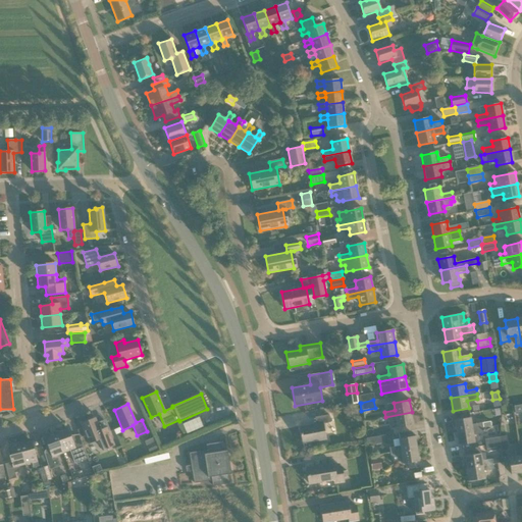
[(412,412),(385,417),(385,421),(386,422),(397,420),(398,427),(394,427),(395,433),(407,431),(407,426),(414,424),(412,412)]
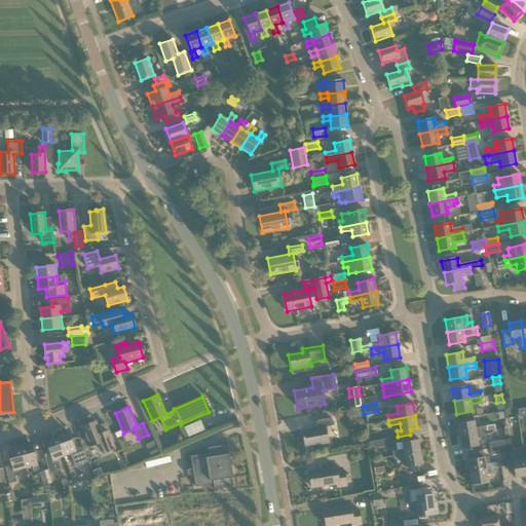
[(305,447),(328,443),(326,427),(333,426),(332,418),(318,420),(320,427),(302,430),(305,447)]
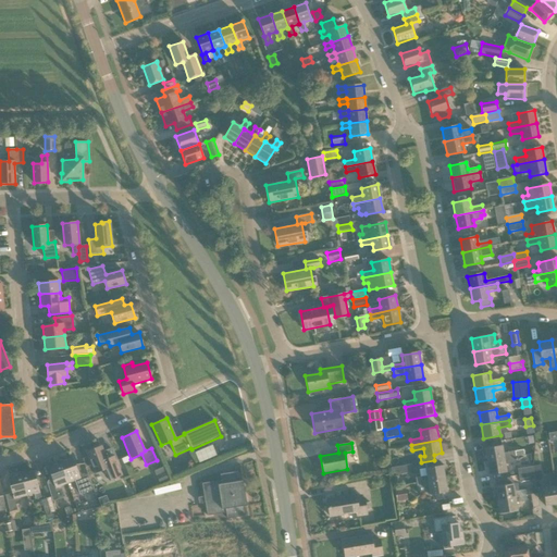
[(484,448),(486,461),(515,456),(514,452),(503,453),(502,445),(484,448)]
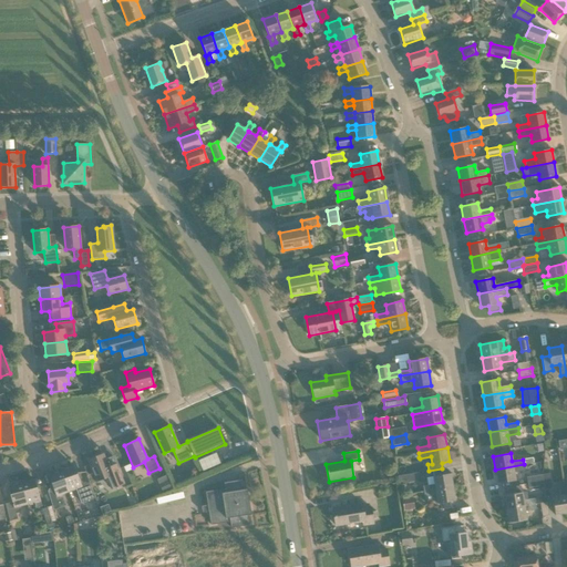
[(89,460),(89,461),(96,482),(107,477),(112,488),(124,484),(117,468),(111,471),(103,454),(89,460)]
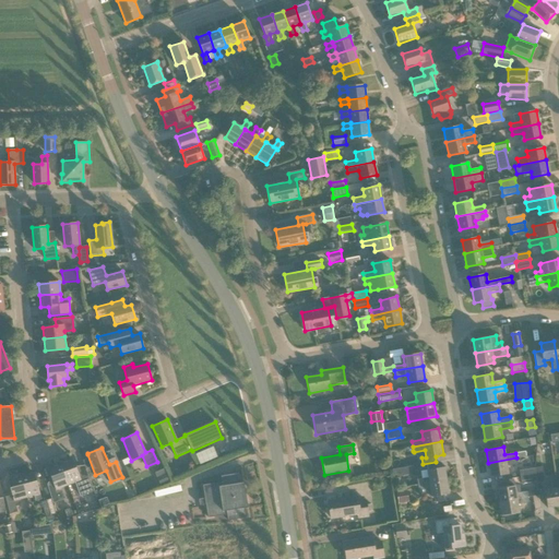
[(211,454),(209,449),(195,454),(198,460),(211,454)]
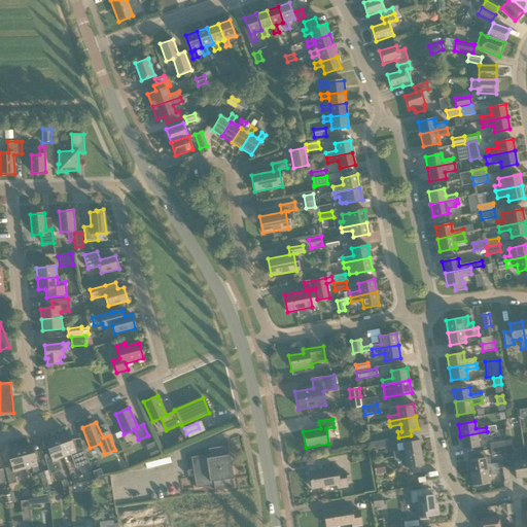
[(487,431),(460,436),(462,449),(479,446),(478,438),(488,437),(487,431)]
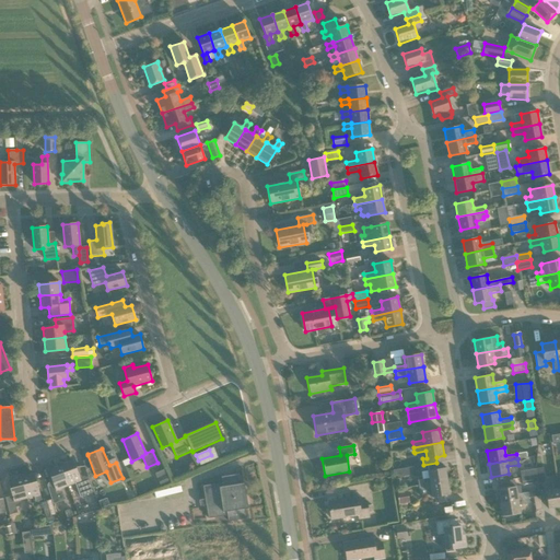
[(81,498),(94,492),(89,477),(81,480),(73,461),(61,466),(68,486),(76,483),(81,498)]
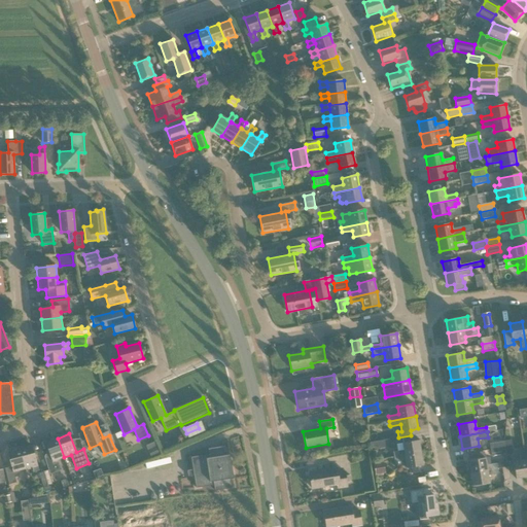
[(59,459),(64,457),(58,438),(45,443),(50,455),(44,456),(50,473),(63,469),(59,459)]
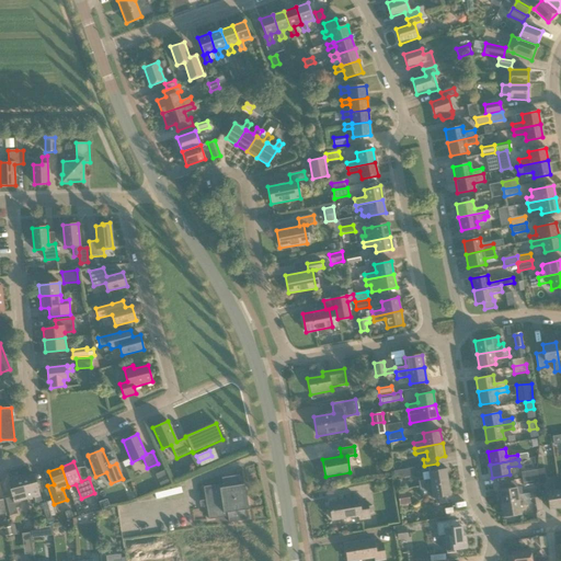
[(431,479),(420,481),(421,487),(449,481),(447,468),(430,471),(431,479)]
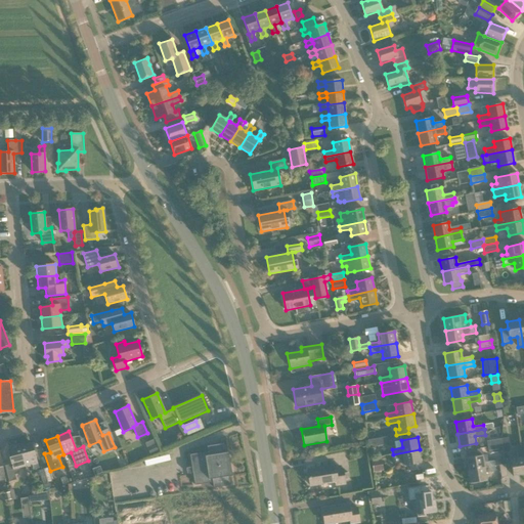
[(508,438),(500,439),(501,444),(503,450),(504,450),(504,452),(511,451),(508,438)]
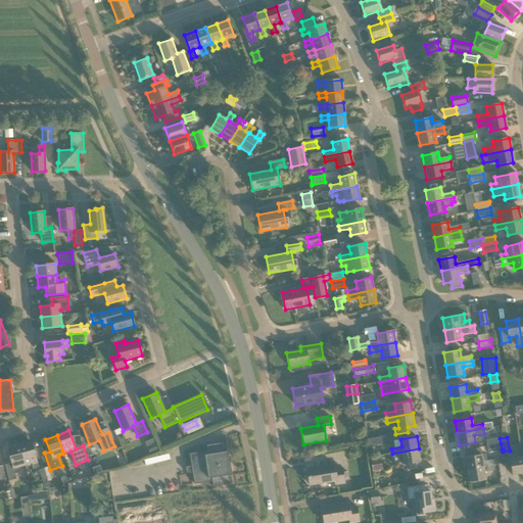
[(367,440),(368,446),(382,444),(381,438),(367,440)]
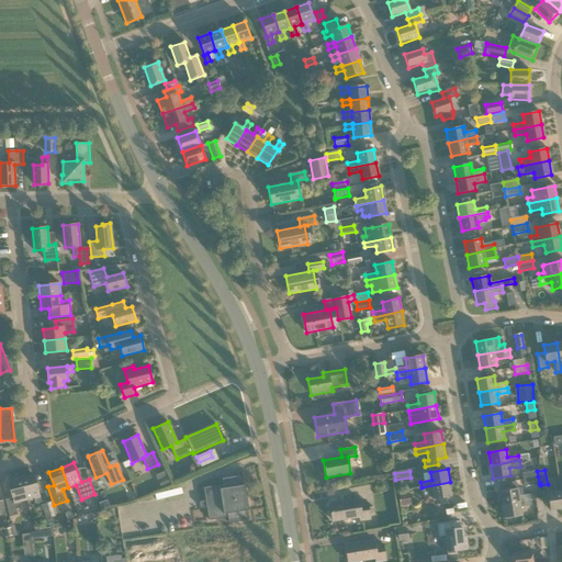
[(34,475),(21,479),(26,499),(34,498),(35,504),(42,502),(40,495),(34,475)]
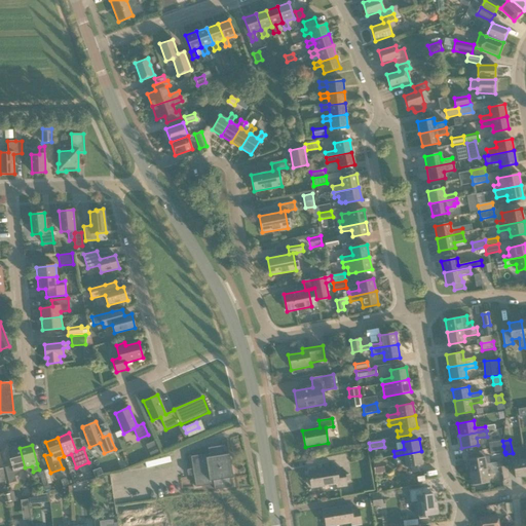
[(229,454),(226,454),(224,445),(208,448),(209,453),(190,456),(192,468),(187,470),(188,476),(193,475),(195,487),(214,484),(215,490),(231,487),(229,478),(233,478),(229,454)]
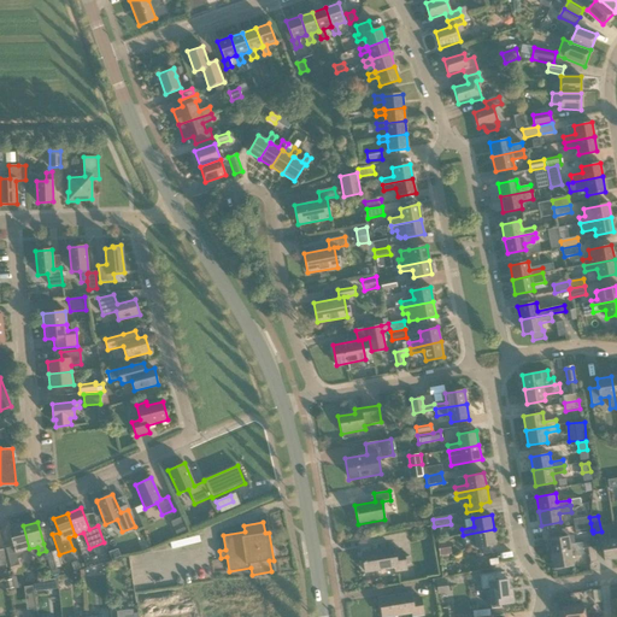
[(177,536),(186,532),(182,523),(174,527),(177,536)]
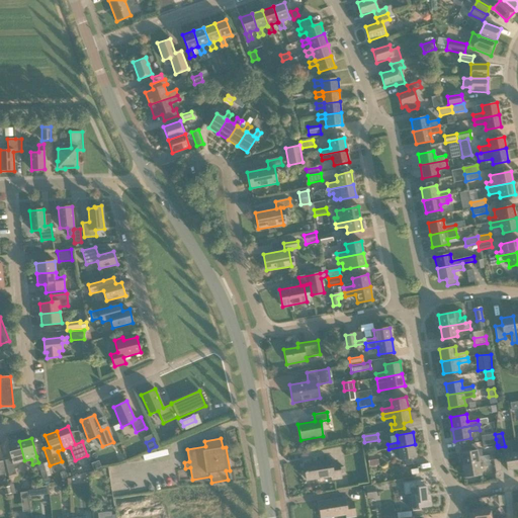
[(484,448),(497,445),(496,439),(482,441),(484,448)]
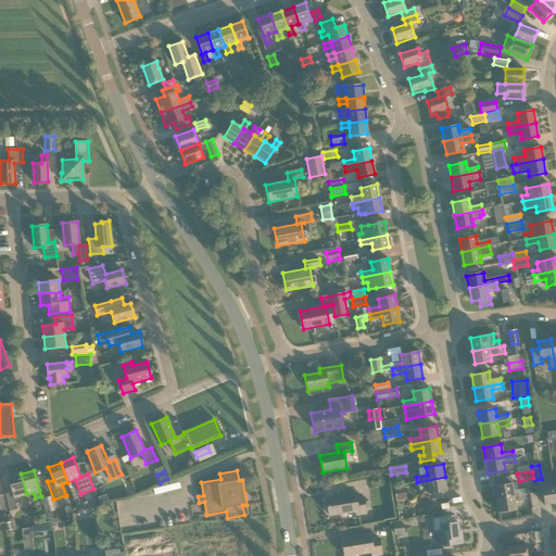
[(26,494),(21,474),(9,478),(13,492),(5,494),(10,512),(17,509),(15,503),(21,502),(20,496),(26,494)]
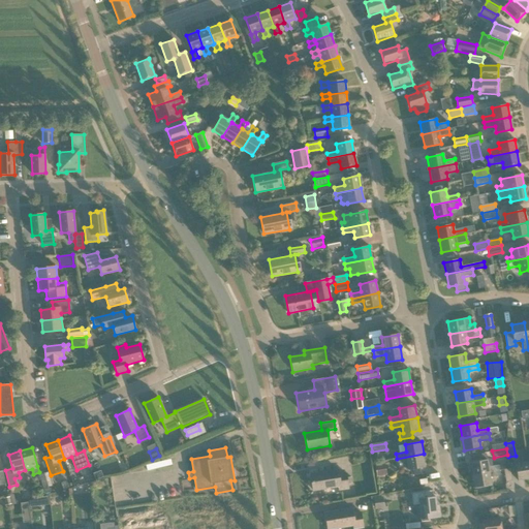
[(518,479),(528,477),(528,473),(525,450),(521,452),(523,462),(516,463),(518,479)]
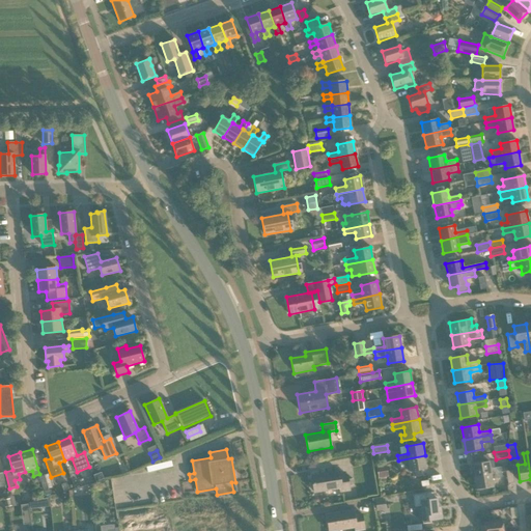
[(425,455),(398,460),(399,466),(410,464),(411,471),(413,471),(424,469),(427,468),(425,455)]
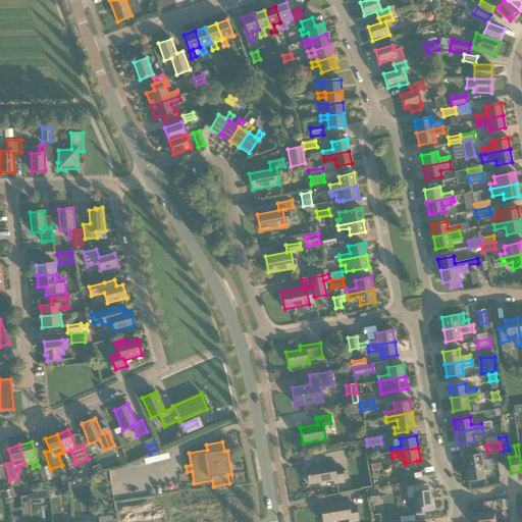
[(464,456),(466,468),(492,463),(491,459),(482,460),(480,453),(464,456)]
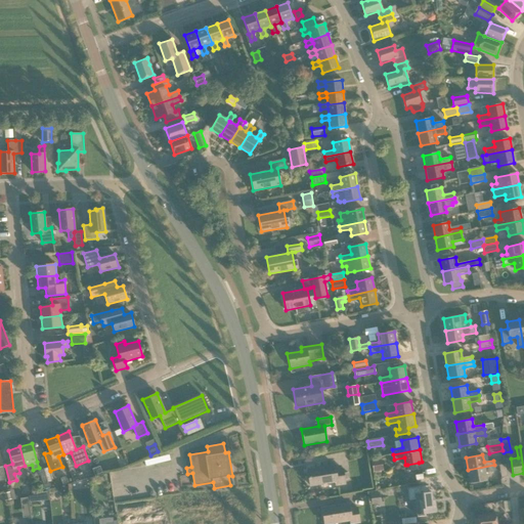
[(383,471),(381,459),(372,461),(374,473),(383,471)]
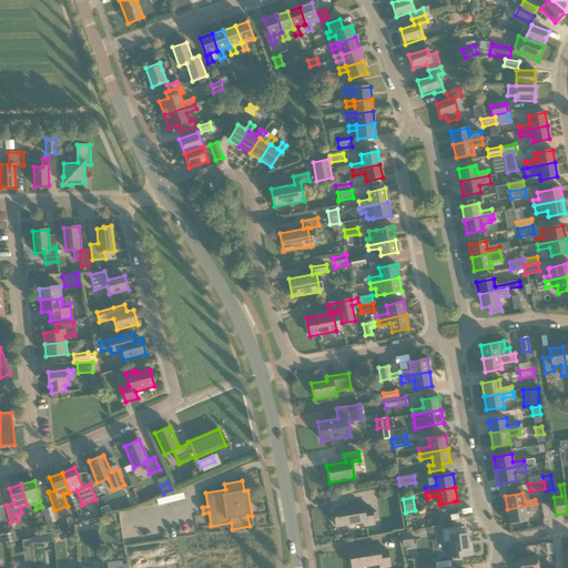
[(536,504),(507,509),(509,523),(527,519),(526,511),(537,510),(536,504)]
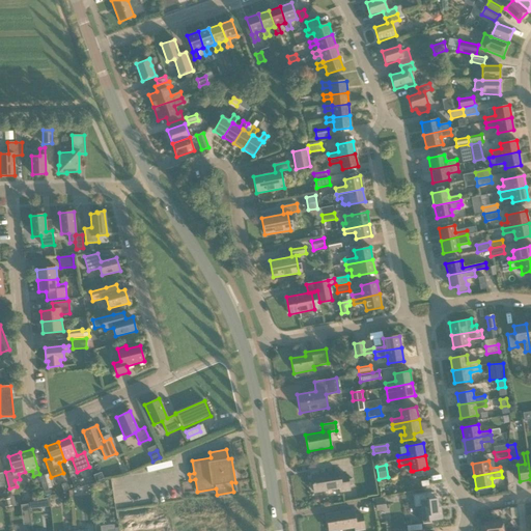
[(506,472),(508,483),(514,482),(512,471),(506,472)]
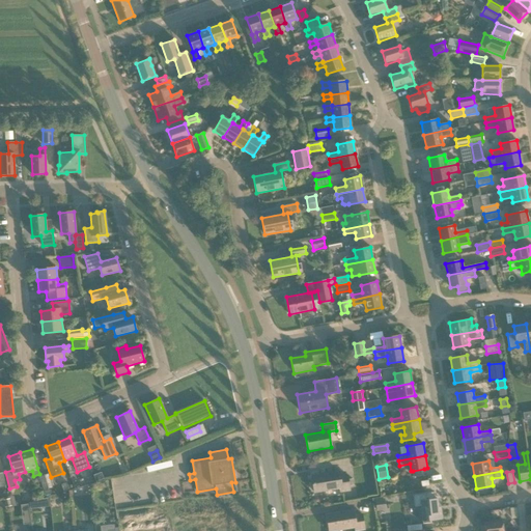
[(311,476),(314,493),(340,488),(341,493),(350,492),(348,486),(353,485),(353,479),(347,480),(346,476),(340,477),(339,472),(311,476)]
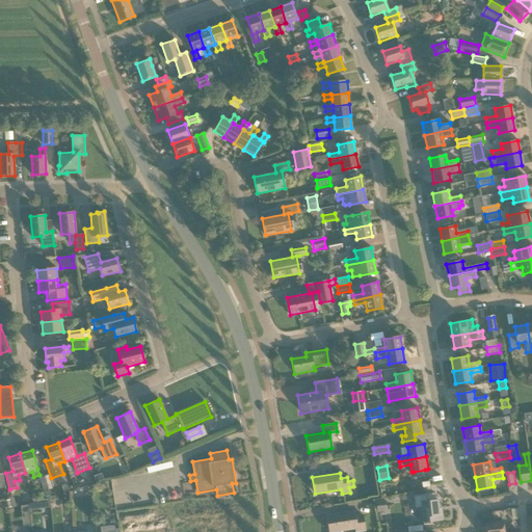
[(102,474),(95,476),(97,482),(104,480),(102,474)]
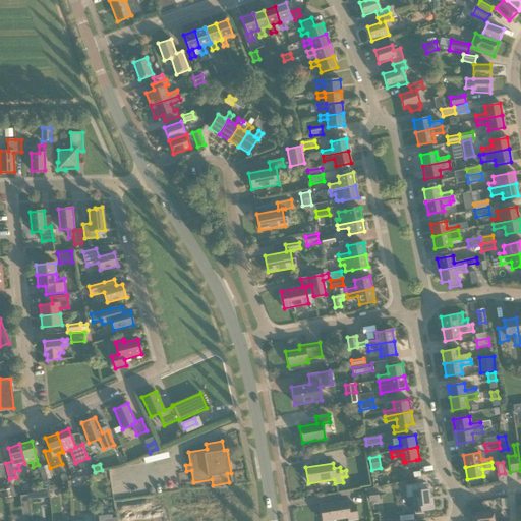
[(52,478),(48,465),(39,467),(43,481),(52,478)]
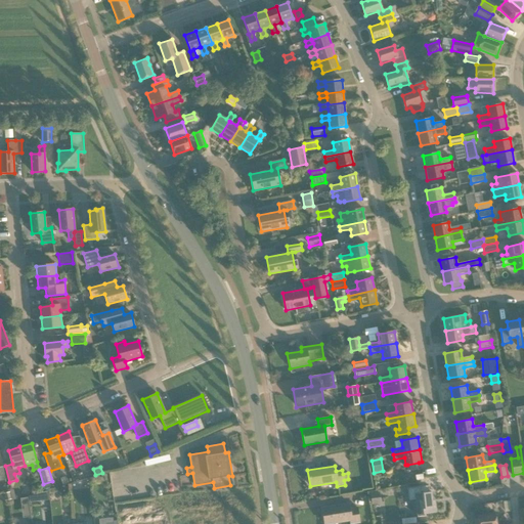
[(425,514),(434,513),(433,504),(432,504),(431,492),(423,492),(422,486),(406,488),(408,498),(415,497),(417,517),(425,516),(425,514)]
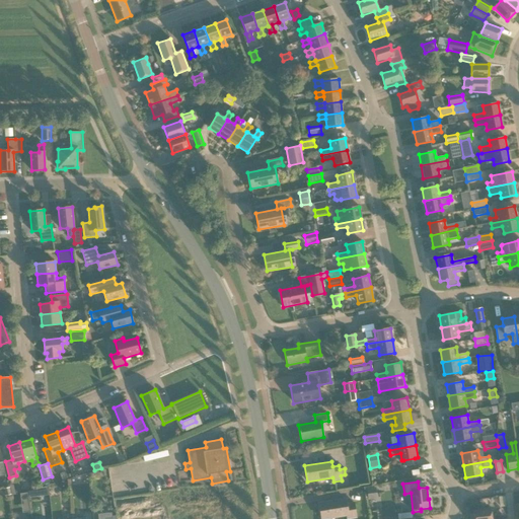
[(377,499),(376,488),(367,489),(368,500),(377,499)]
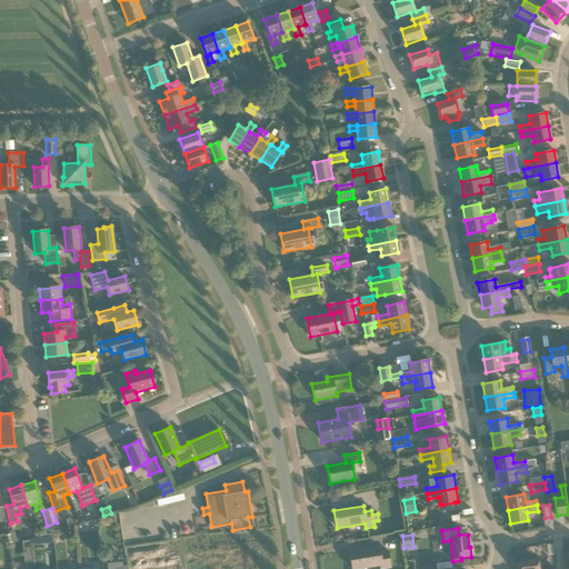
[(228,568),(228,567),(211,568),(258,568),(256,543),(229,547),(230,568),(228,568)]
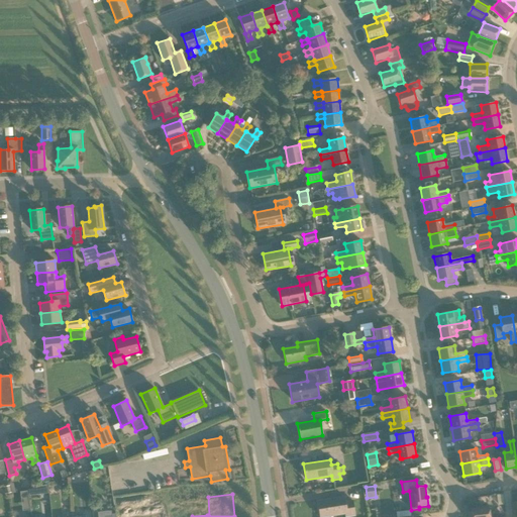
[(345,516),(347,516),(354,516),(352,501),(345,502),(344,497),(317,502),(319,516),(322,516),(345,513),(345,516)]
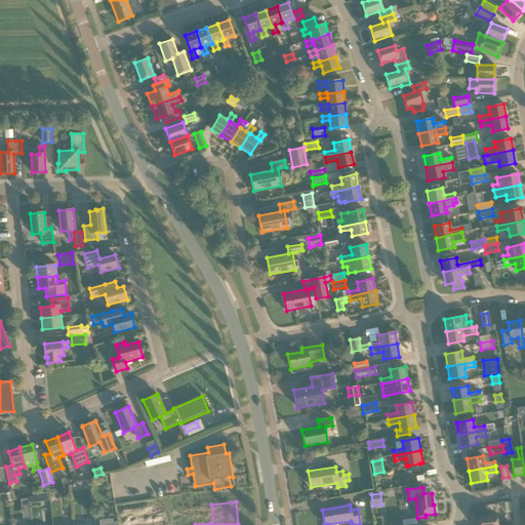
[(126,524),(125,511),(117,512),(118,524),(126,524)]
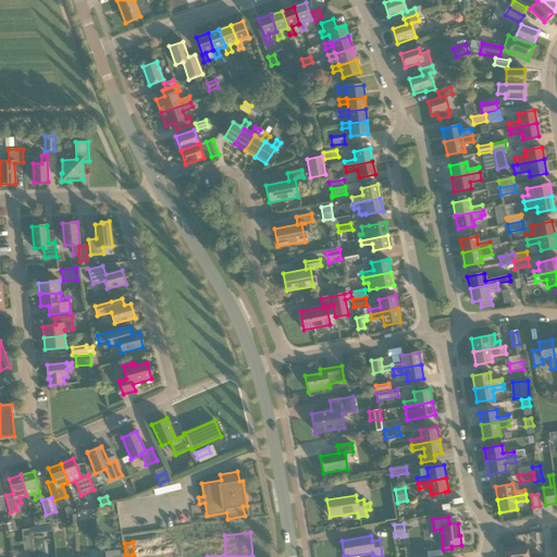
[(525,546),(507,548),(507,556),(539,556),(539,552),(527,553),(525,546)]
